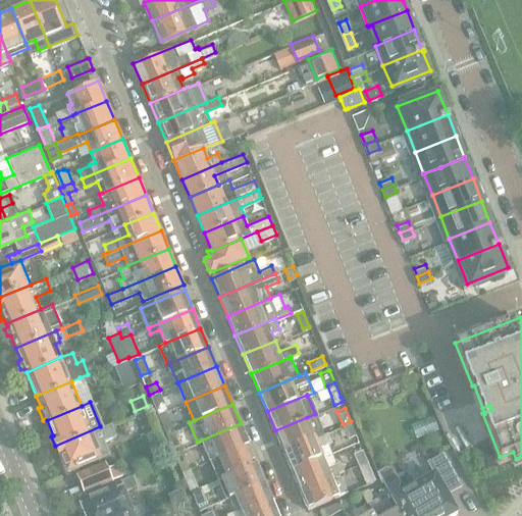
[(165,432),(172,429),(165,410),(157,414),(165,432)]
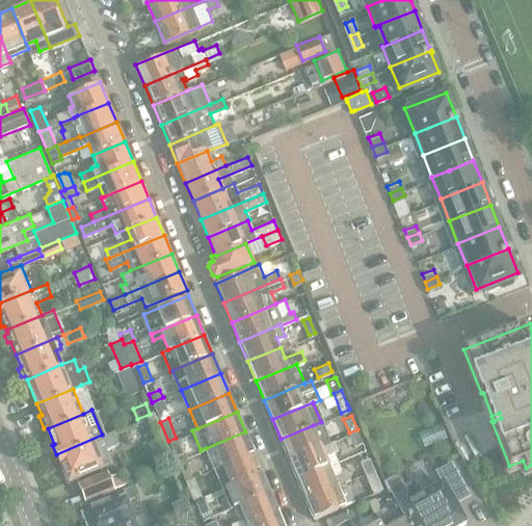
[(442,420),(419,429),(424,444),(447,435),(442,420)]
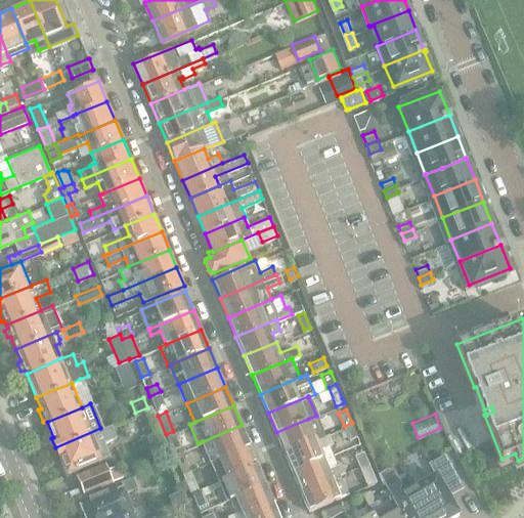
[(312,428),(308,419),(276,432),(284,451),(323,435),(323,434),(319,425),(312,428)]
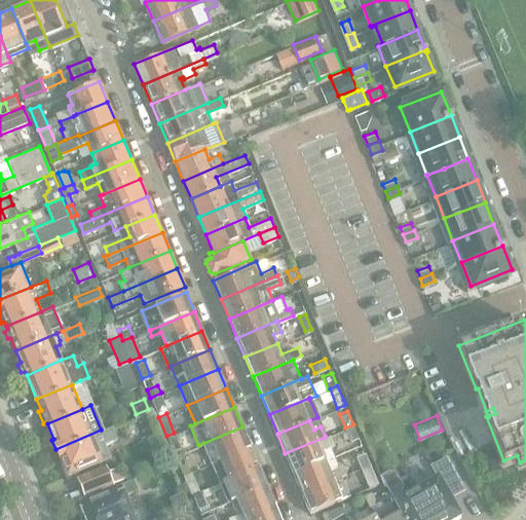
[(114,424),(101,430),(55,449),(60,459),(62,458),(68,474),(114,454),(109,441),(119,437),(114,424)]
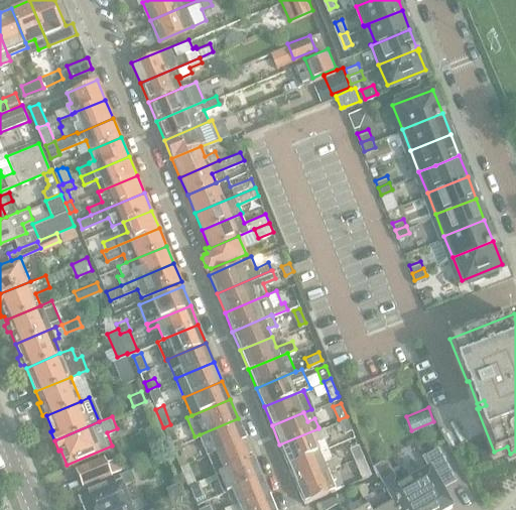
[(351,426),(347,416),(339,419),(343,430),(351,426)]
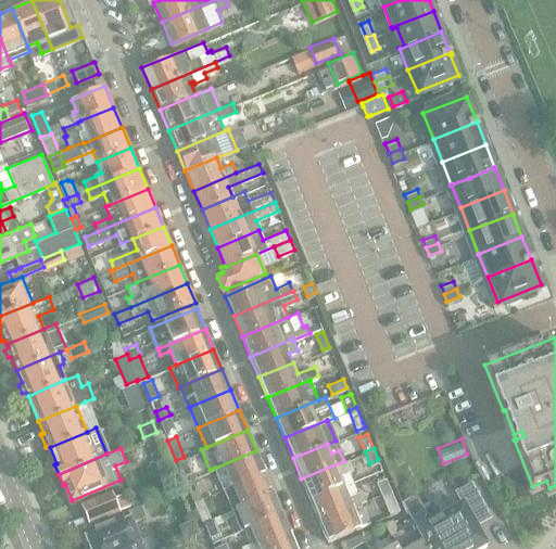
[(215,468),(224,488),(265,471),(256,450),(215,468)]
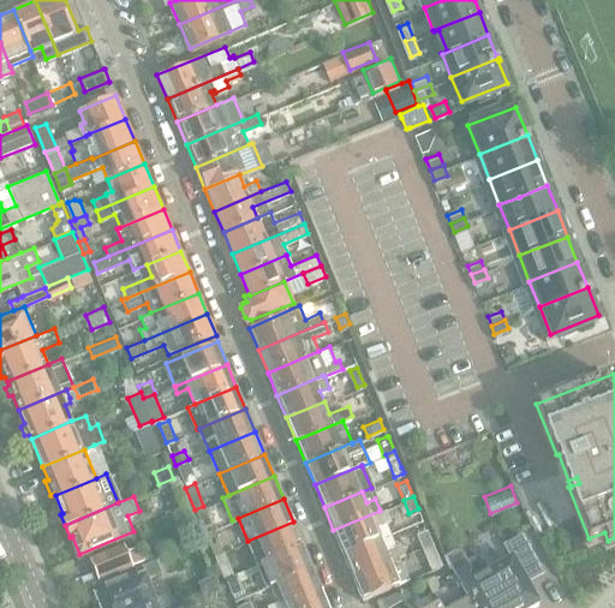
[(210,522),(203,506),(195,510),(202,525),(210,522)]
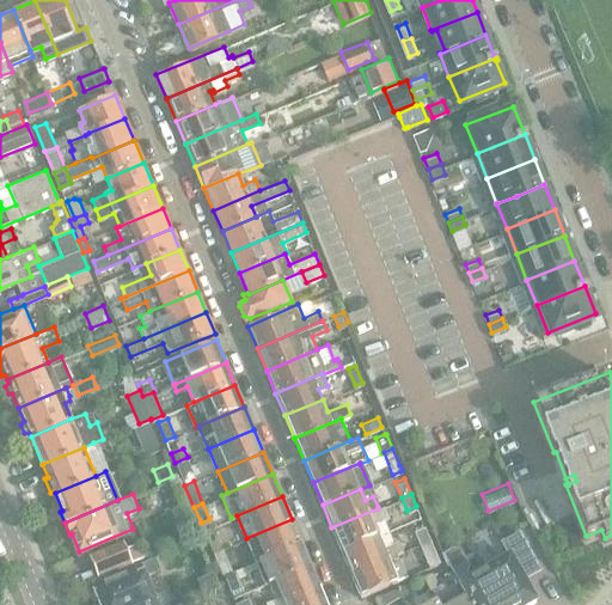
[(384,505),(378,507),(378,508),(331,527),(341,550),(390,529),(385,518),(390,517),(384,505)]
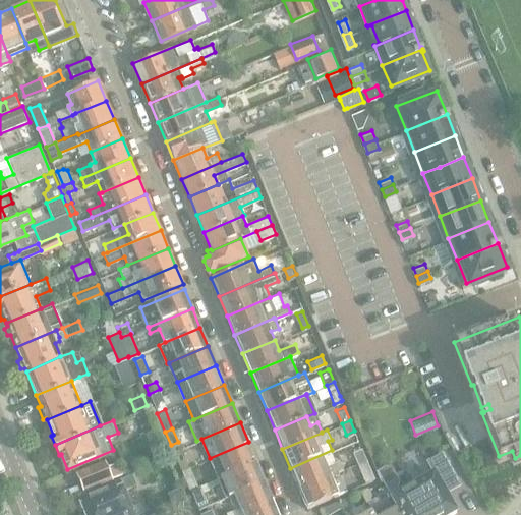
[(210,458),(218,477),(256,460),(248,442),(210,458)]
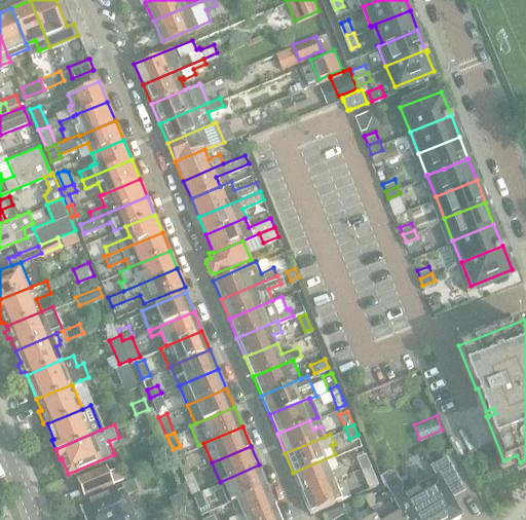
[(183,475),(191,471),(183,451),(175,455),(183,475)]
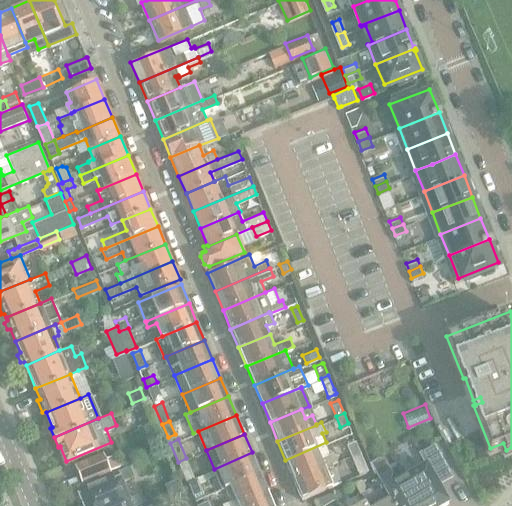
[(347,443),(351,454),(360,450),(356,439),(347,443)]
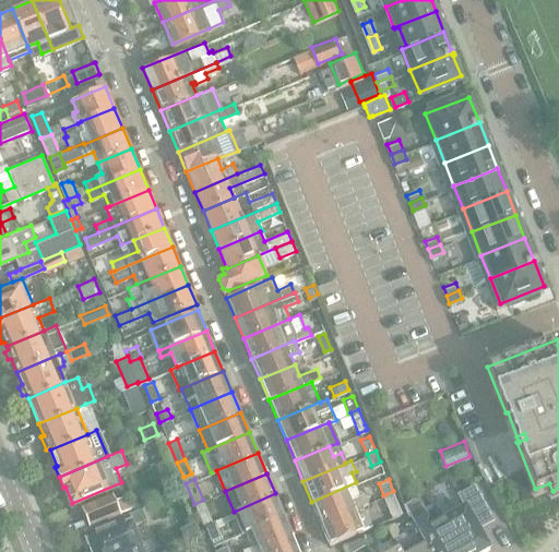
[(360,493),(356,482),(311,502),(320,522),(355,507),(363,504),(368,502),(364,491),(360,493)]
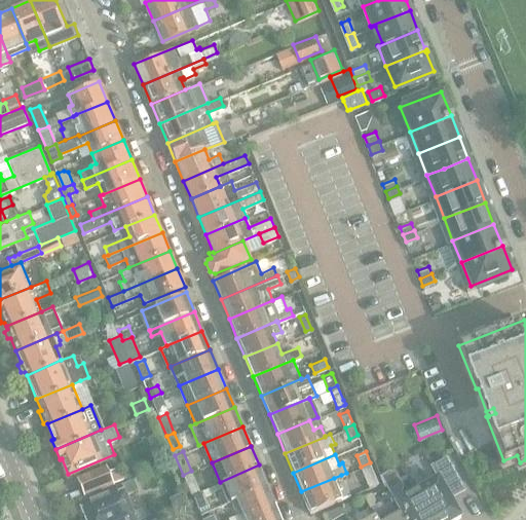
[(378,482),(370,462),(361,467),(369,486),(378,482)]
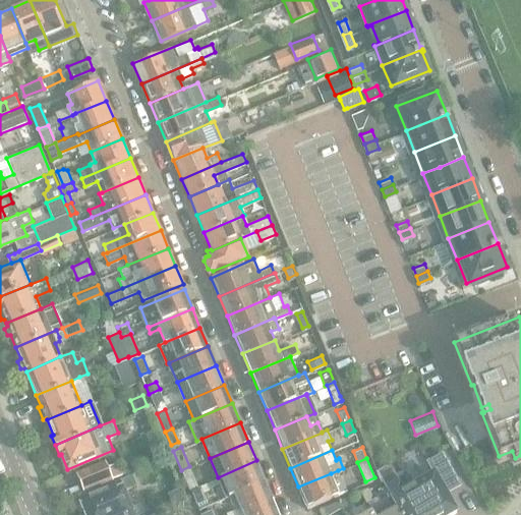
[(396,504),(402,514),(443,514),(456,508),(447,493),(458,484),(444,458),(430,466),(433,471),(392,497),(396,504)]
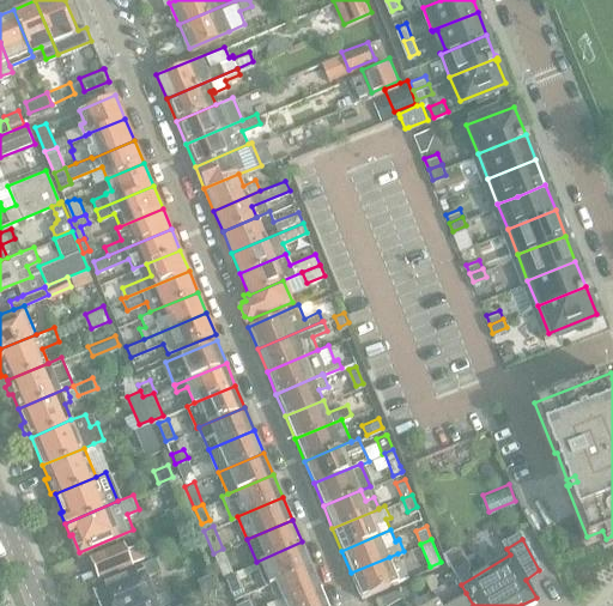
[(98,575),(131,562),(122,541),(90,555),(98,575)]
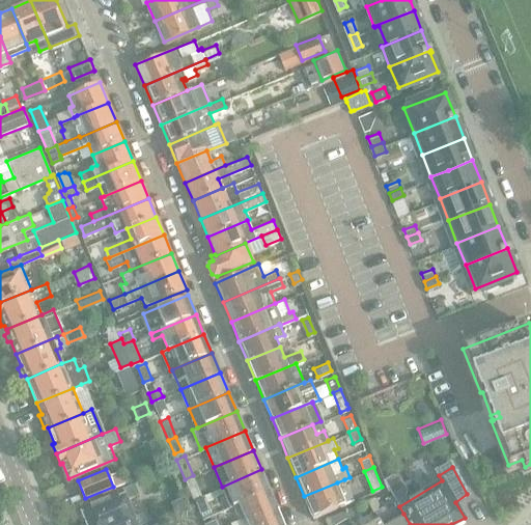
[(229,505),(233,504),(270,489),(261,469),(222,487),(224,492),(229,505)]
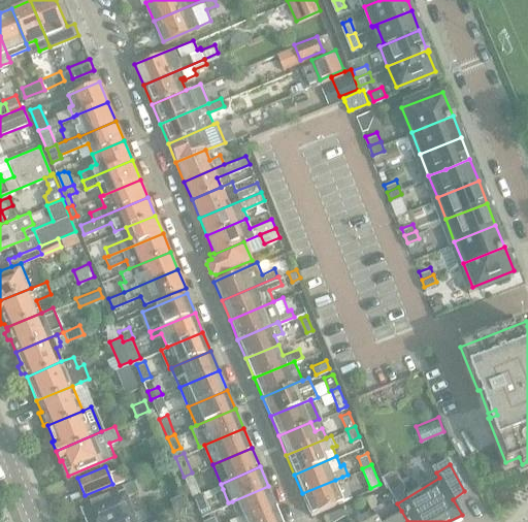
[(391,468),(383,474),(395,495),(403,490),(404,484),(398,470),(391,468)]
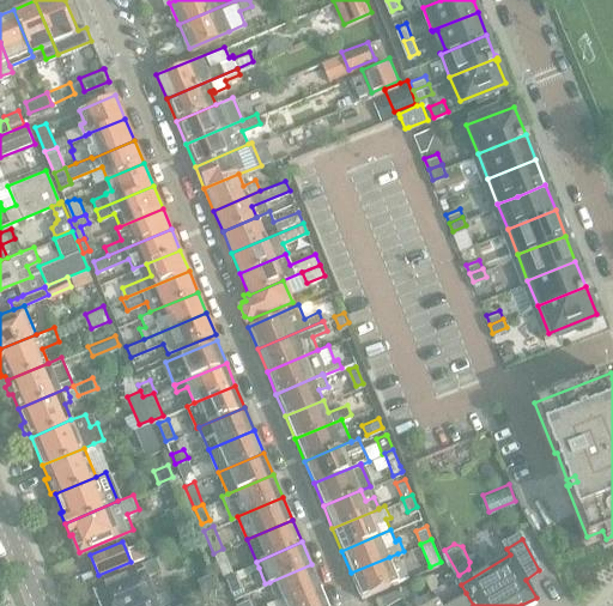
[(224,549),(223,549),(213,553),(223,575),(234,571),(224,549)]
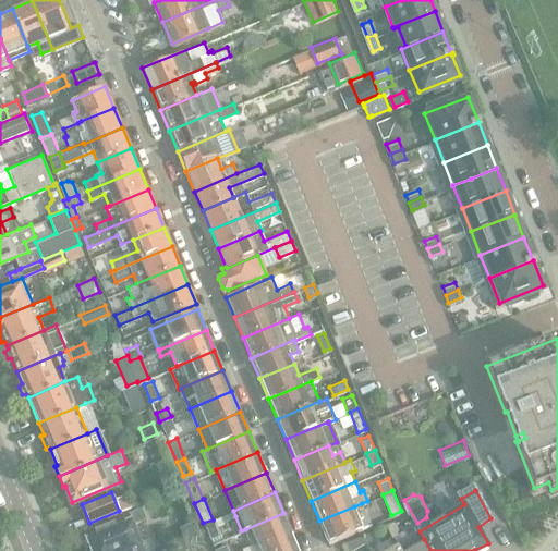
[(354,506),(319,521),(328,542),(371,524),(365,509),(364,509),(362,503),(354,506)]
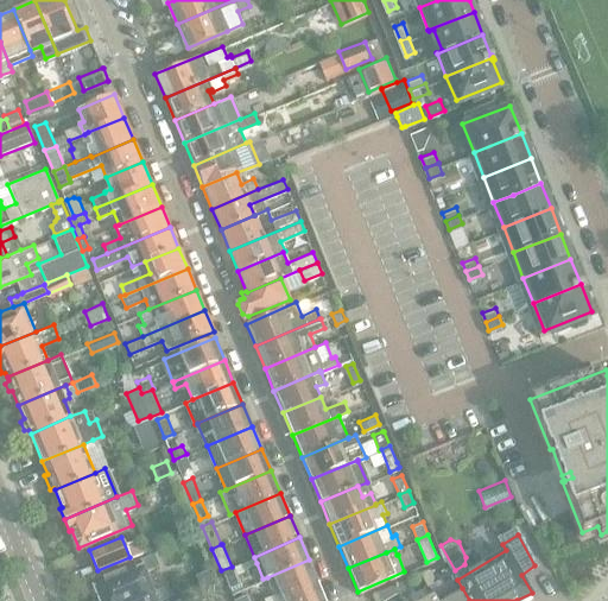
[(187,600),(182,589),(166,595),(163,586),(154,589),(145,568),(157,563),(153,552),(92,579),(99,595),(96,600),(187,600)]
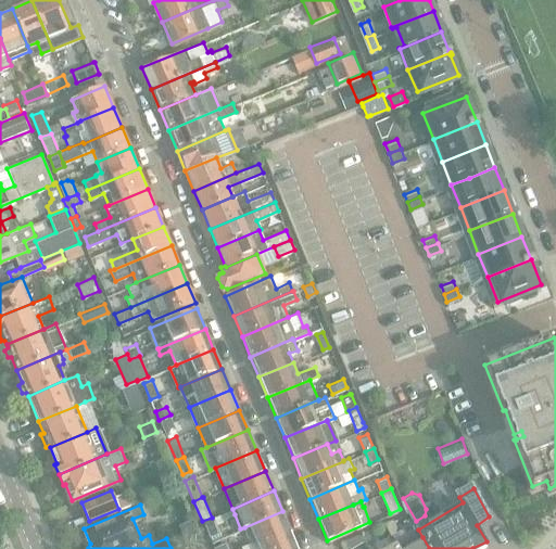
[(232,509),(220,513),(224,519),(235,514),(232,509)]
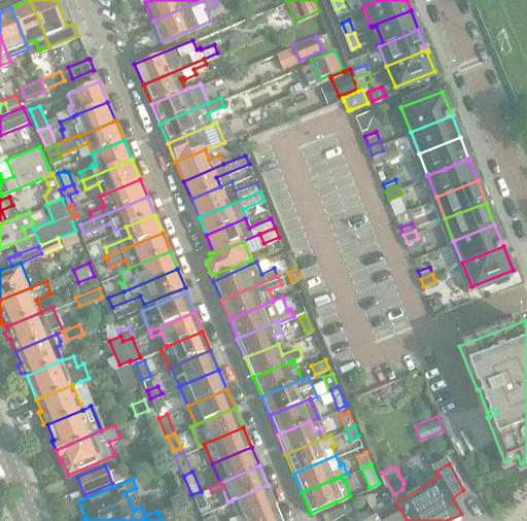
[(230,518),(230,520),(236,520),(275,505),(268,485),(232,500),(238,514),(230,518)]
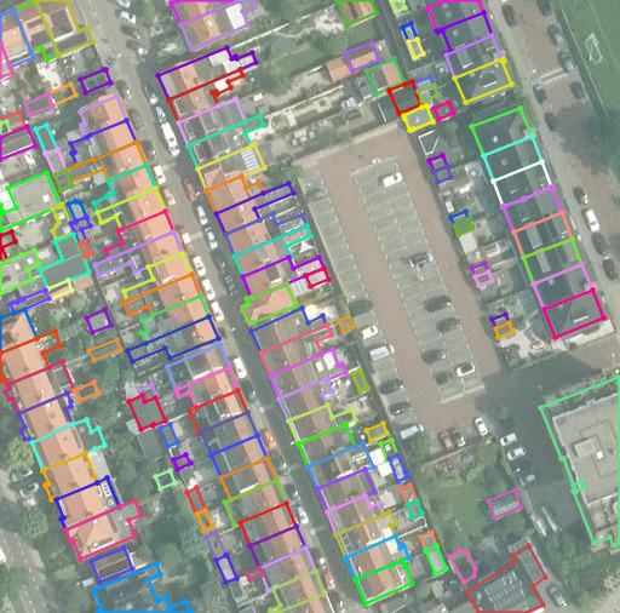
[(237,577),(236,578),(225,582),(227,582),(233,599),(234,599),(245,594),(237,577)]
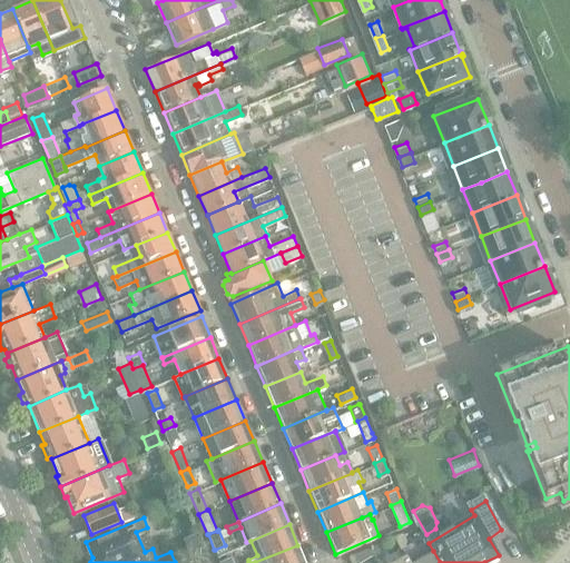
[(402,531),(393,535),(400,547),(405,543),(406,539),(402,531)]
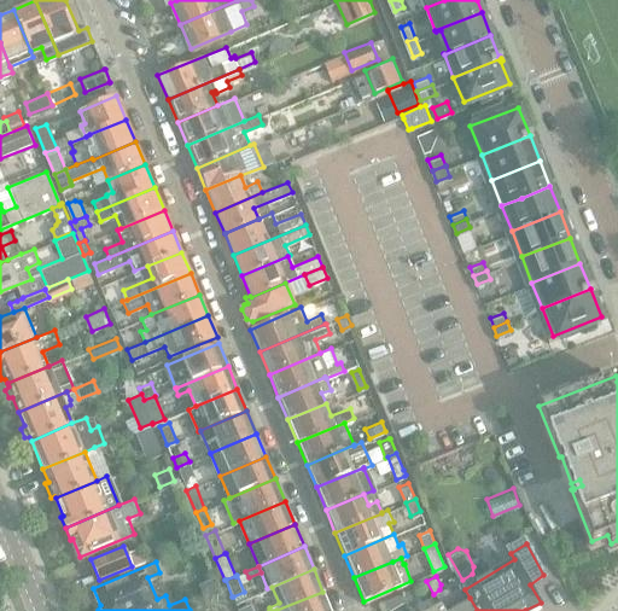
[(409,588),(401,592),(406,599),(408,605),(417,600),(409,588)]
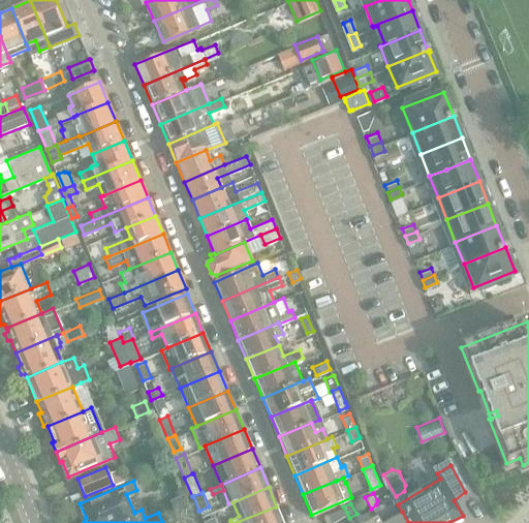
[(283,522),(276,506),(237,522),(283,522)]
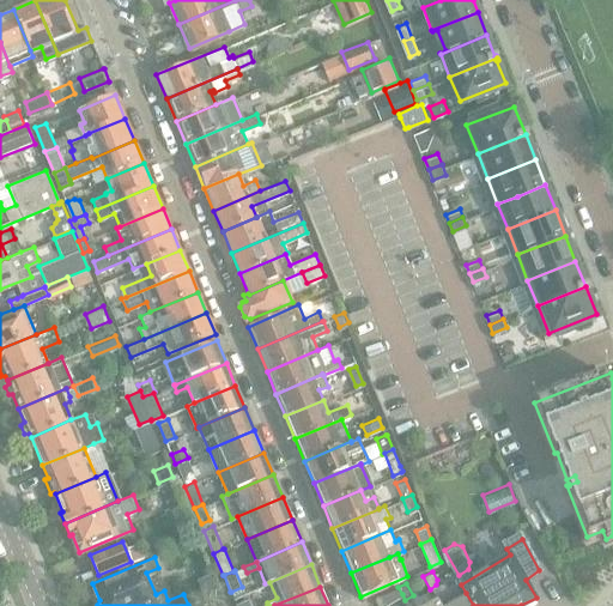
[(396,588),(375,598),(377,605),(386,605),(401,597),(396,588)]
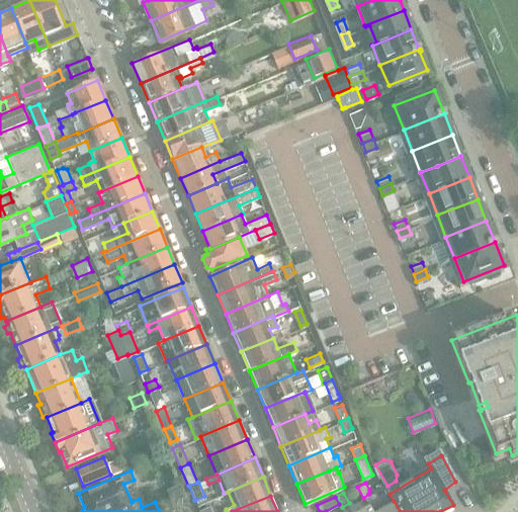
[(400,511),(394,501),(373,511),(400,511)]
